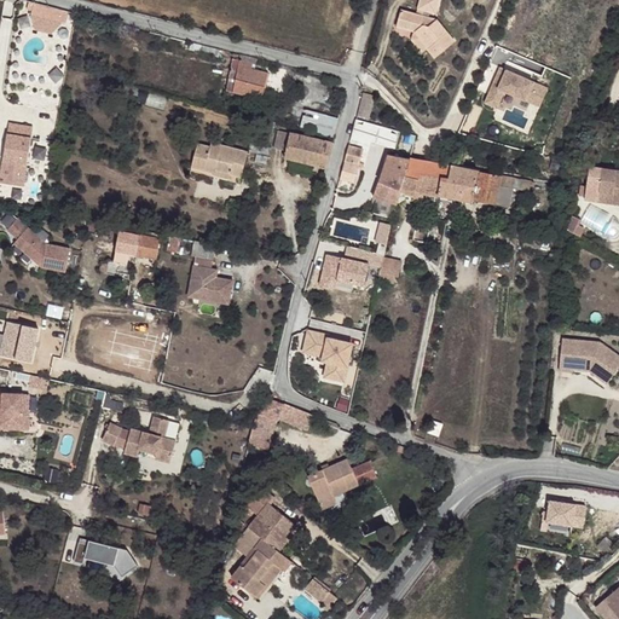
[(405,9),(400,24),(420,29),(440,18),(432,16),(434,10),(439,12),(443,0),(423,0),(422,7),(428,9),(427,15),(421,12),(405,9)]
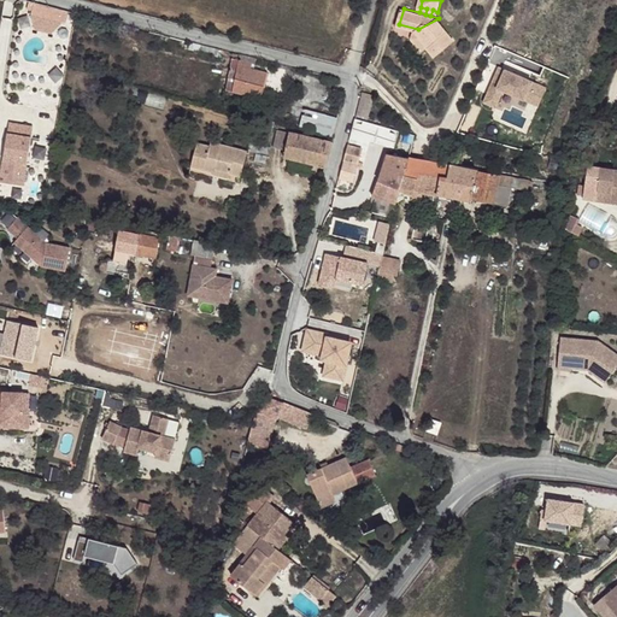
[(69,12),(29,1),(27,9),(33,10),(31,15),(66,23),(69,12)]
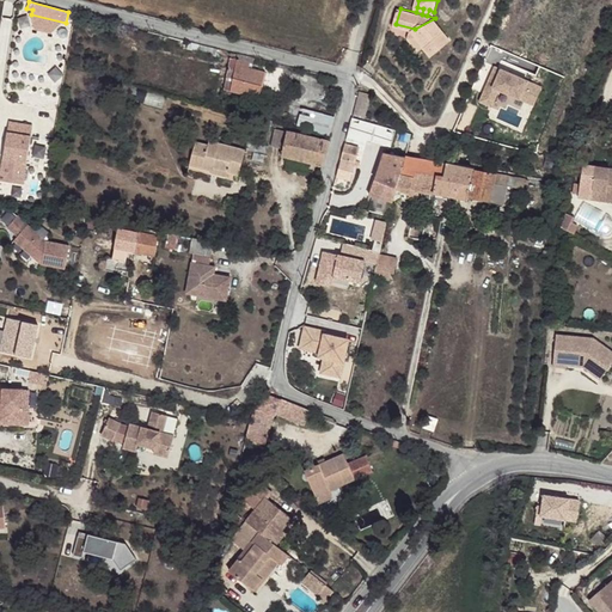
[(435,18),(415,29),(428,46),(427,47),(434,55),(453,40),(435,18)]
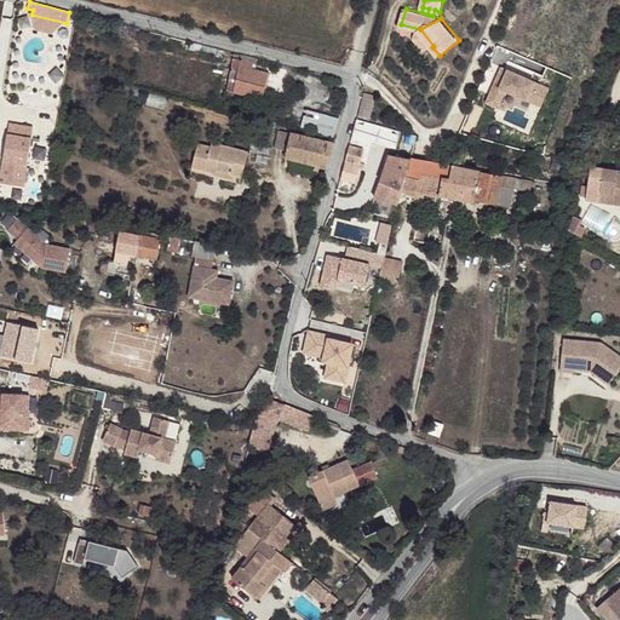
[(420,29),(417,38),(428,51),(432,47),(434,46),(420,29)]
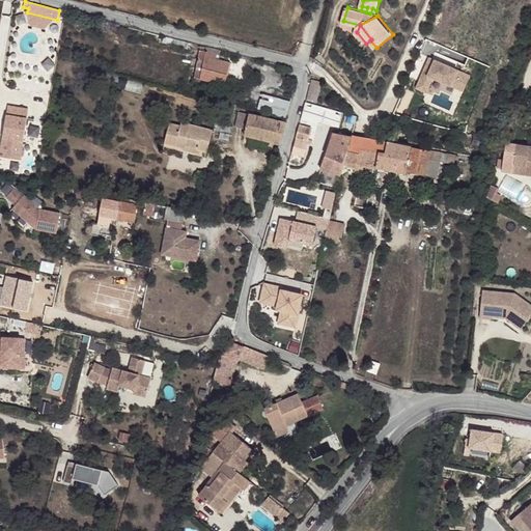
[(206,51),(199,50),(192,77),(227,85),(232,64),(221,61),(223,55),(221,55),(206,51)]
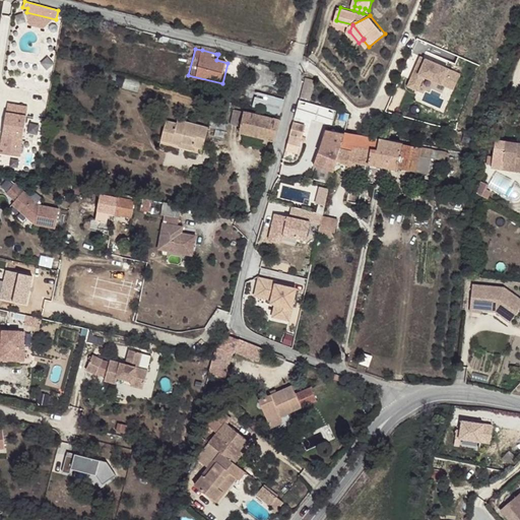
[(420,57),(407,86),(417,90),(424,76),(447,86),(451,74),(459,77),(460,73),(420,57)]
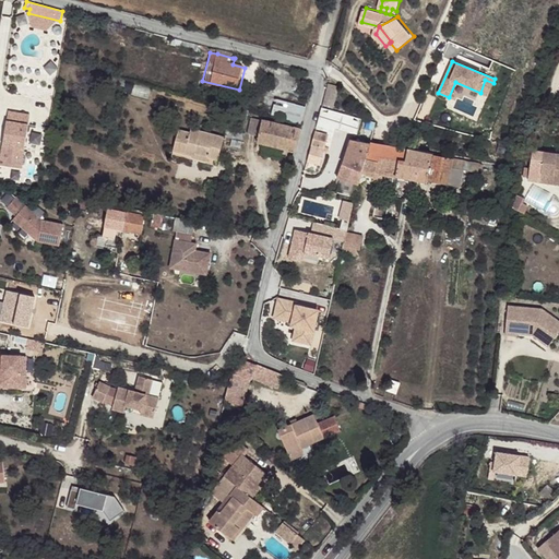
[(488,96),(494,83),(485,80),(480,93),(488,96)]
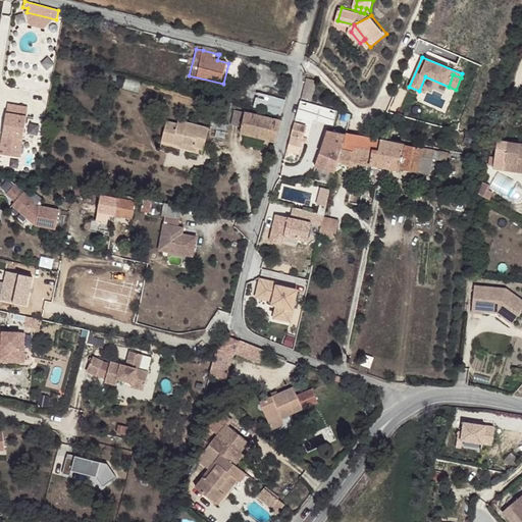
[(312,101),(316,81),(306,77),(306,85),(303,98),(312,101)]
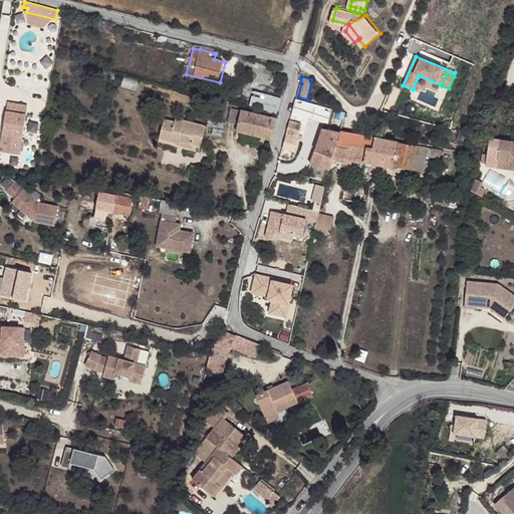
[(255,90),(252,104),(269,108),(279,110),(282,97),(255,90)]
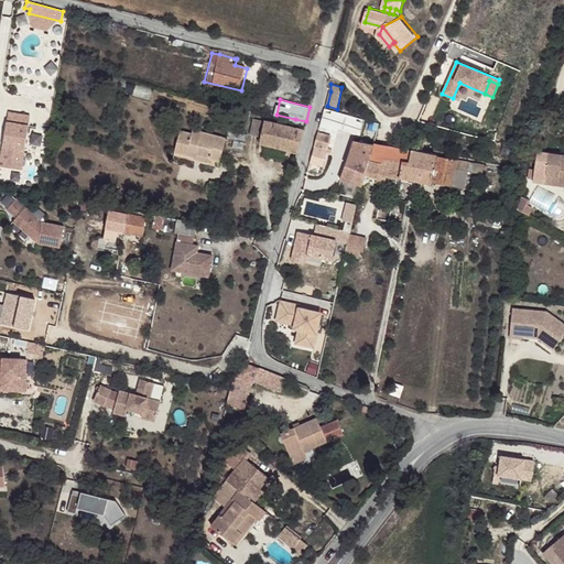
[(366,118),(326,109),(325,117),(323,122),(321,132),(316,148),(313,163),(326,166),(334,133),(340,136),(343,125),(364,130),(366,118)]
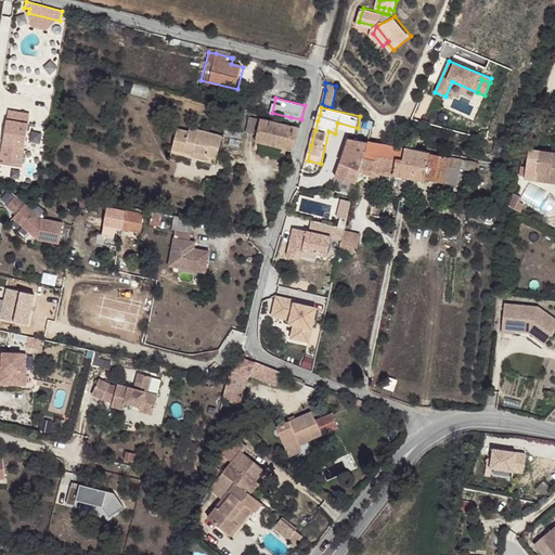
[(10,110),(8,120),(36,126),(38,114),(10,110)]
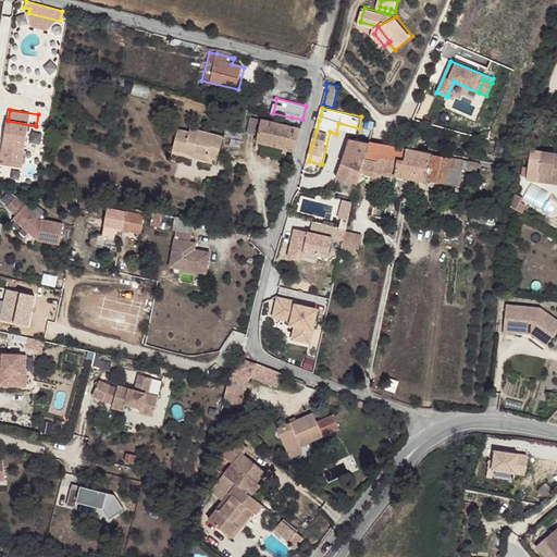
[(244,132),(247,116),(239,115),(236,131),(244,132)]
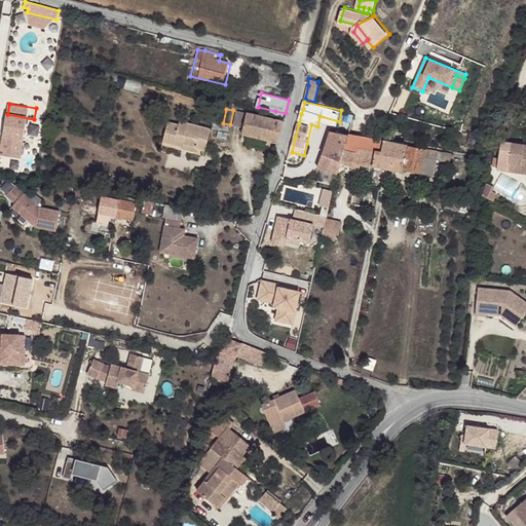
[(238,111),(233,130),(242,133),(247,111),(238,109),(238,111)]
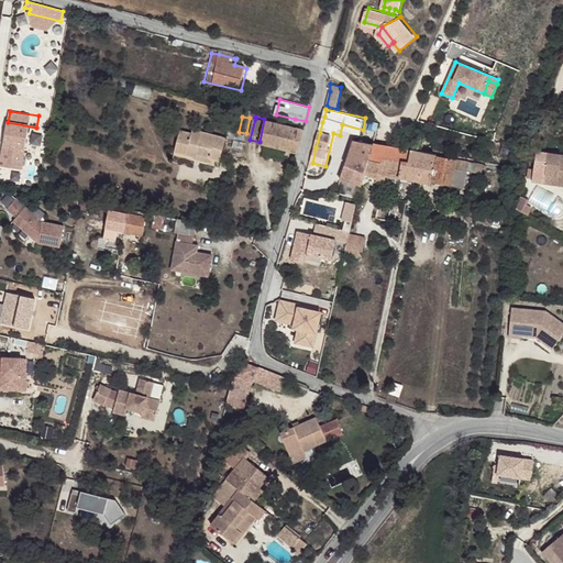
[(264,119),(260,142),(298,153),(304,129),(294,127),(264,119)]
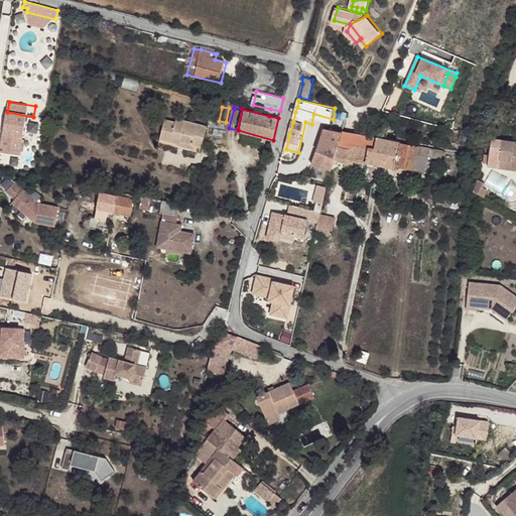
[(7,112),(0,152),(0,153),(19,157),(23,138),(29,140),(33,117),(7,112)]
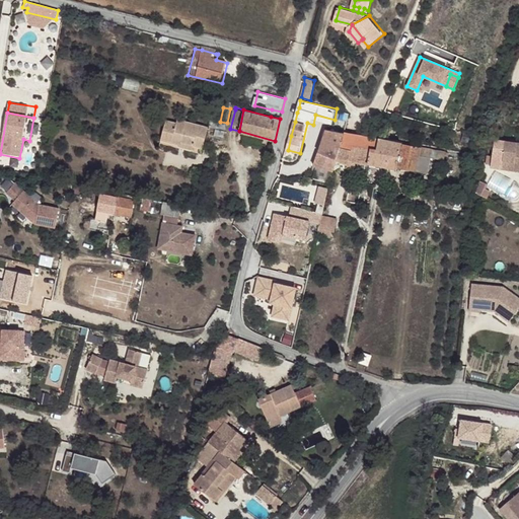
[(167,122),(156,120),(152,139),(171,143),(172,141),(186,143),(196,145),(201,125),(168,118),(167,122)]
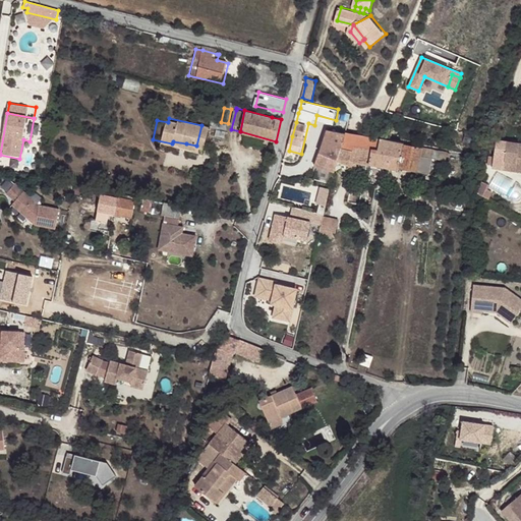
[(339,160),(346,133),(328,130),(316,166),(335,172),(339,160)]
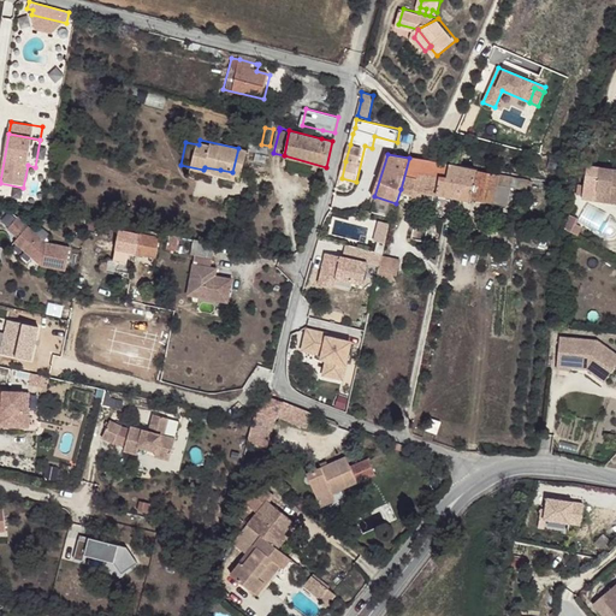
[(427,193),(437,194),(473,201),(474,199),(478,171),(409,158),(401,189),(416,194),(426,196),(427,193)]
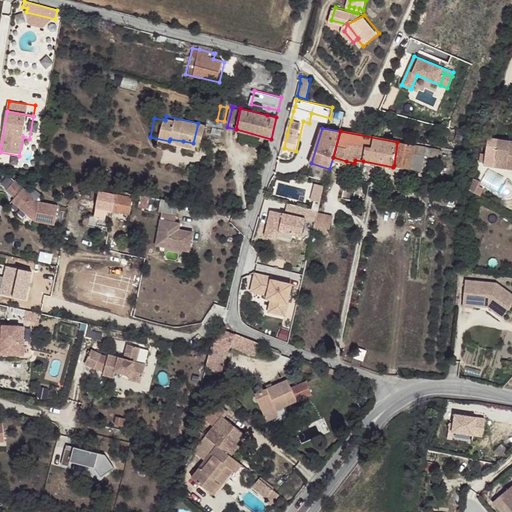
[(489,162),(500,163),(501,155),(511,156),(511,137),(493,135),(490,151),(485,150),(484,159),(489,159),(489,162)]
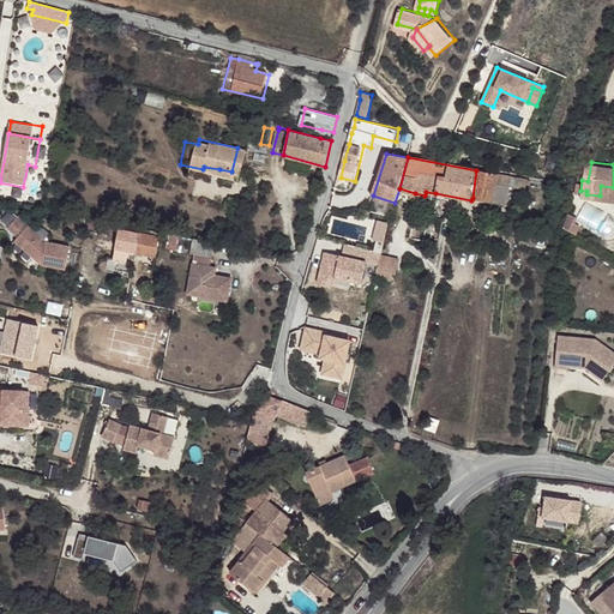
[(476,170),(473,198),(493,202),(497,185),(510,186),(518,187),(518,186),(528,187),(528,184),(531,184),(533,180),(519,178),(498,173),(476,170)]
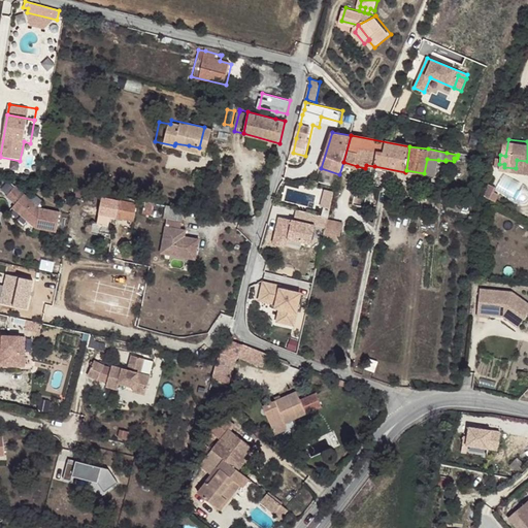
[(435,175),(438,160),(427,159),(424,173),(435,175)]
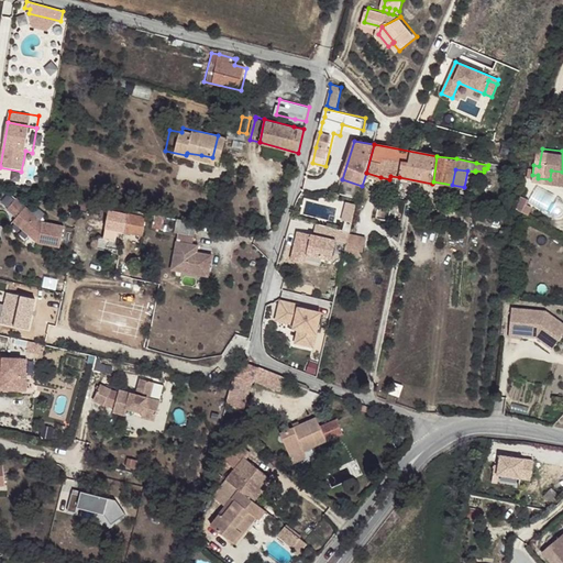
[(562,172),(551,170),(550,179),(562,180),(562,172)]
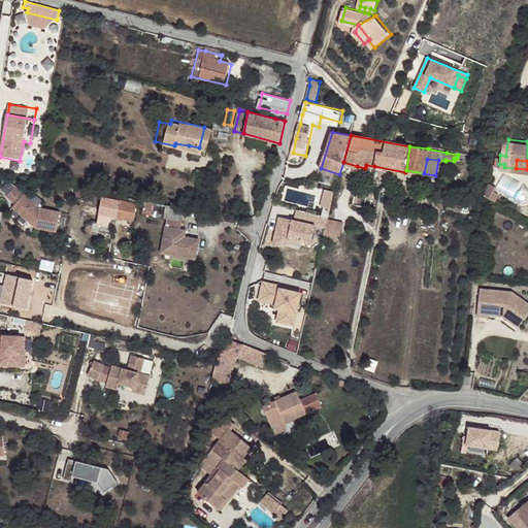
[(494,196),(497,188),(498,189),(500,184),(493,180),(488,193),(494,196)]
